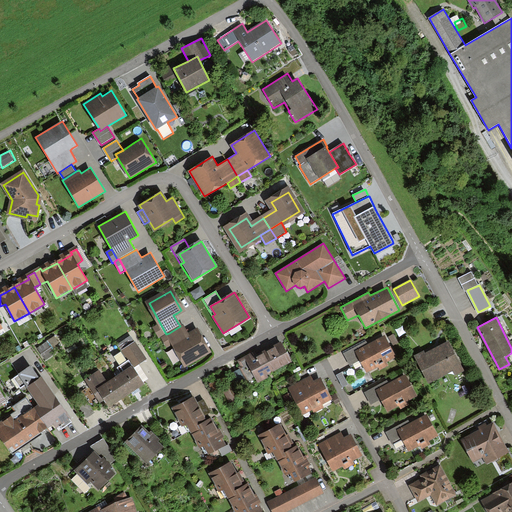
[(161,337),(166,334),(160,323),(153,328),(159,338),(161,337)]
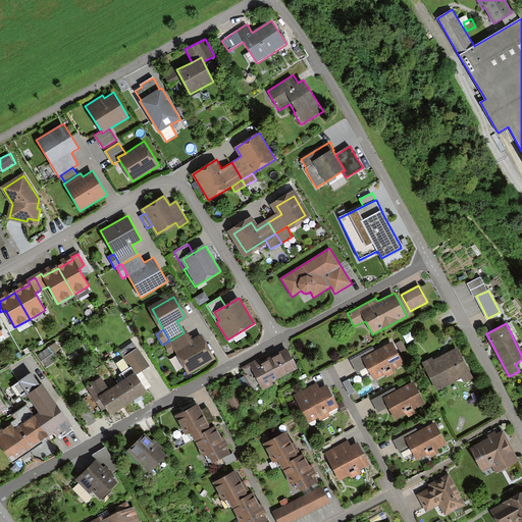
[(190,371),(211,359),(200,340),(196,342),(192,344),(185,331),(184,332),(172,340),(178,351),(190,371)]
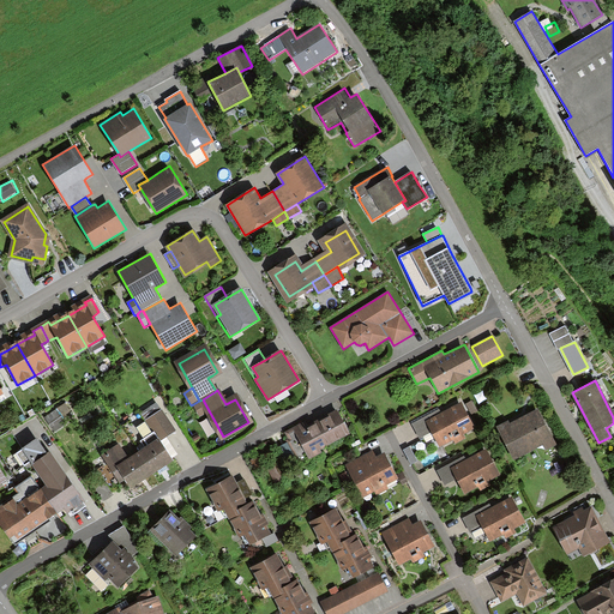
[(203,399),(199,401),(193,404),(200,417),(210,413),(203,399)]
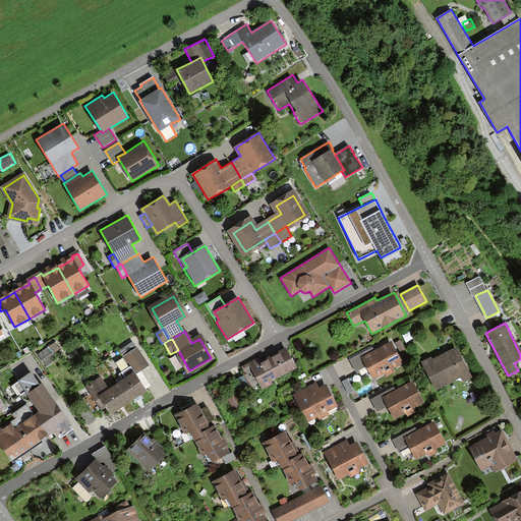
[(372,347),(350,358),(356,370),(366,365),(372,377),(402,362),(391,340),(373,349),(372,347)]
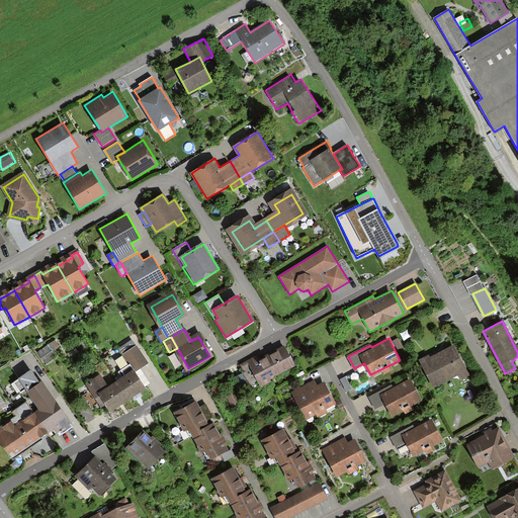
[(138,392),(145,387),(135,372),(147,364),(132,341),(119,349),(130,365),(121,370),(125,377),(117,383),(127,399),(132,397),(135,401),(141,397),(138,392)]
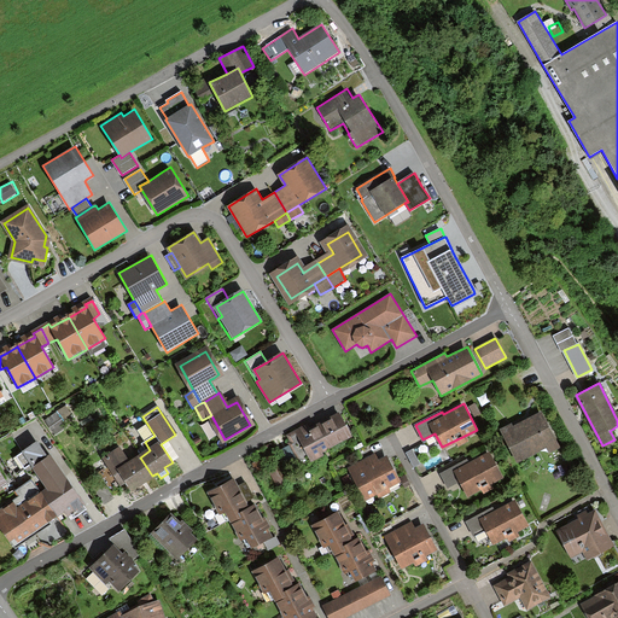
[(57,412),(44,421),(53,435),(66,425),(57,412)]
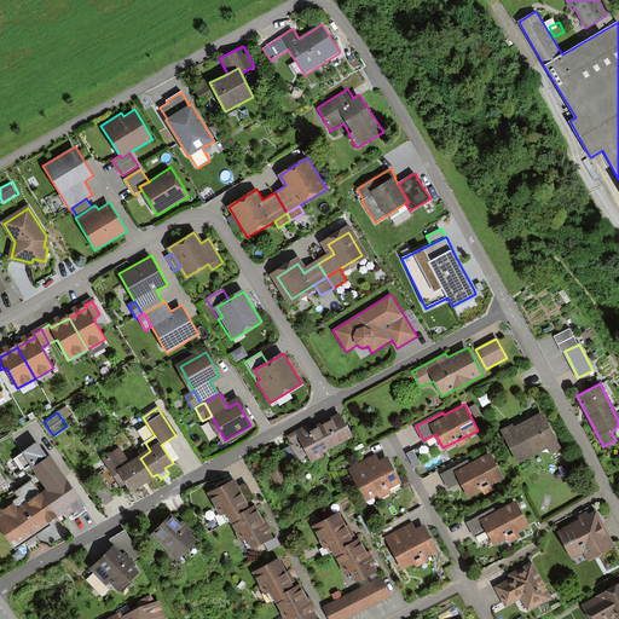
[(561,449),(543,412),(514,427),(513,424),(501,431),(518,463),(547,449),(549,455),(561,449)]
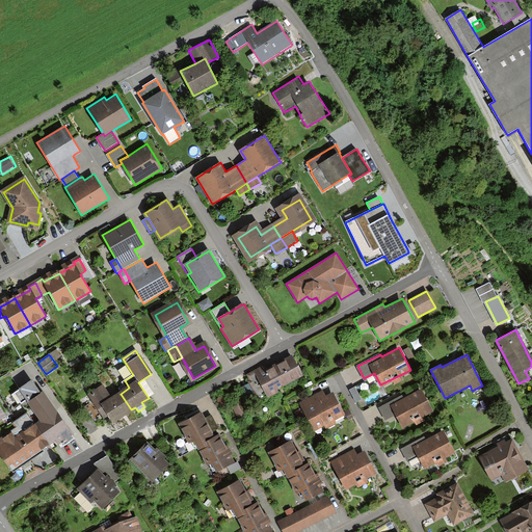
[(246,374),(249,379),(247,380),(258,399),(266,395),(268,398),(280,392),(278,389),(303,376),(293,355),(266,369),(264,365),(246,374)]
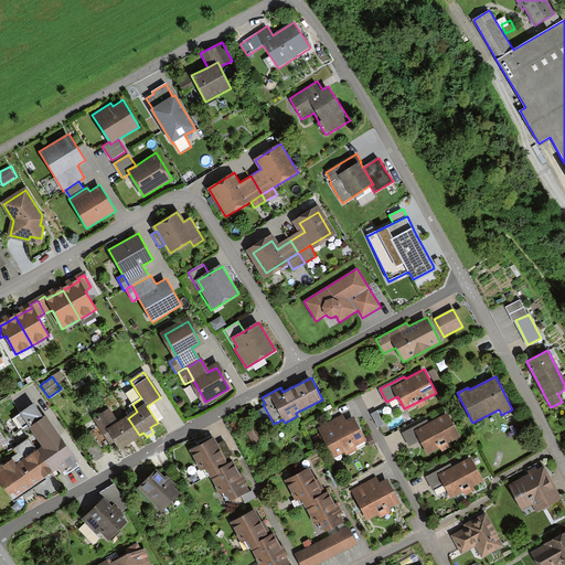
[(34,404),(14,417),(24,432),(30,428),(43,448),(38,451),(52,471),(52,472),(59,468),(62,472),(63,472),(65,476),(78,466),(77,464),(80,462),(46,415),(43,417),(42,415),(34,404)]
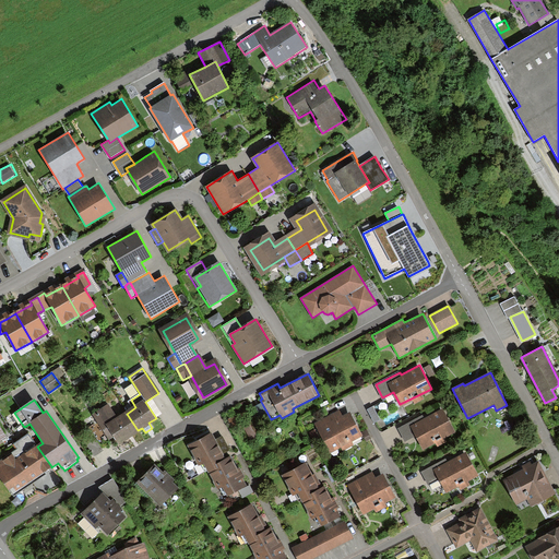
[(117,420),(108,406),(94,416),(109,439),(115,436),(119,442),(138,430),(127,414),(117,420)]
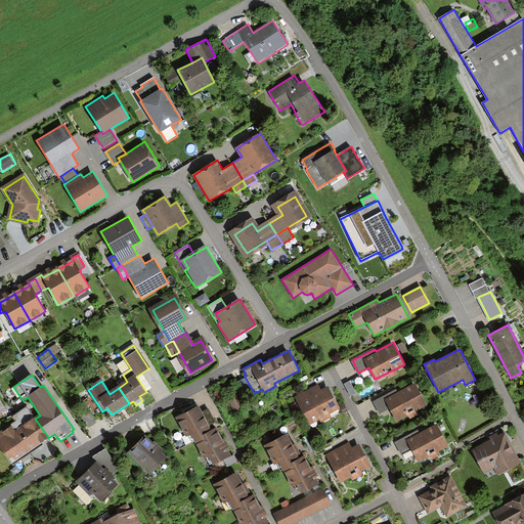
[(396,389),(374,400),(379,412),(389,407),(396,421),(427,404),(416,382),(397,392),(396,389)]
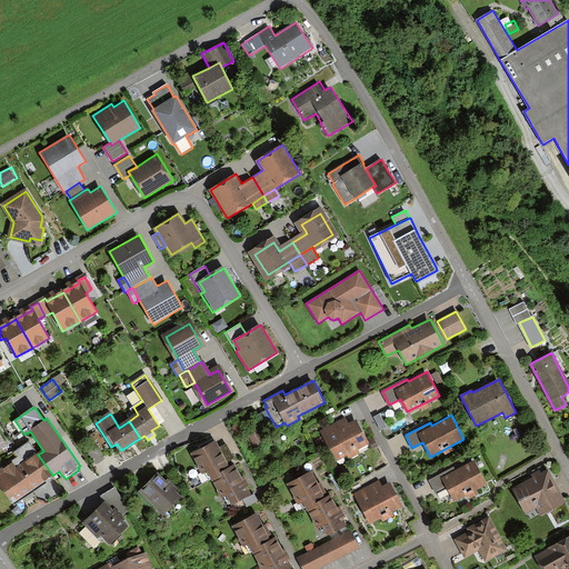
[(368,443),(357,419),(349,423),(347,419),(321,431),(335,460),(368,443)]
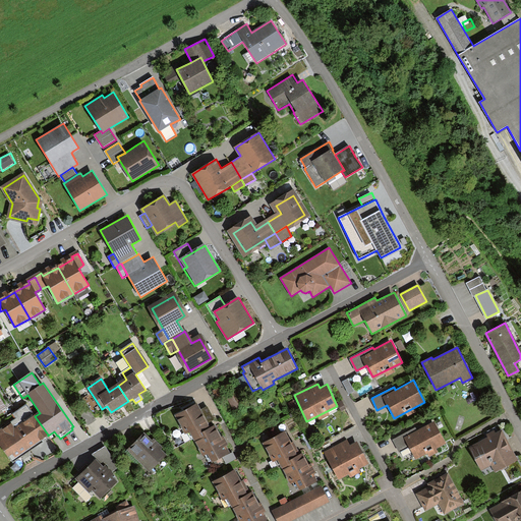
[(224,394),(220,387),(212,391),(216,398),(224,394)]
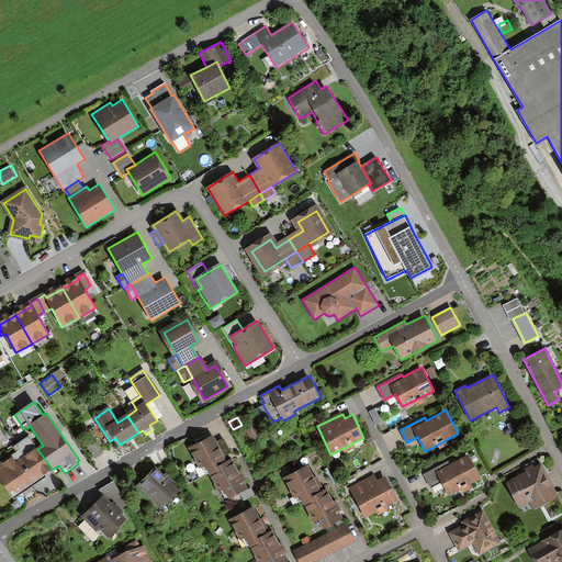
[(261,439),(251,422),(243,426),(253,444),(261,439)]
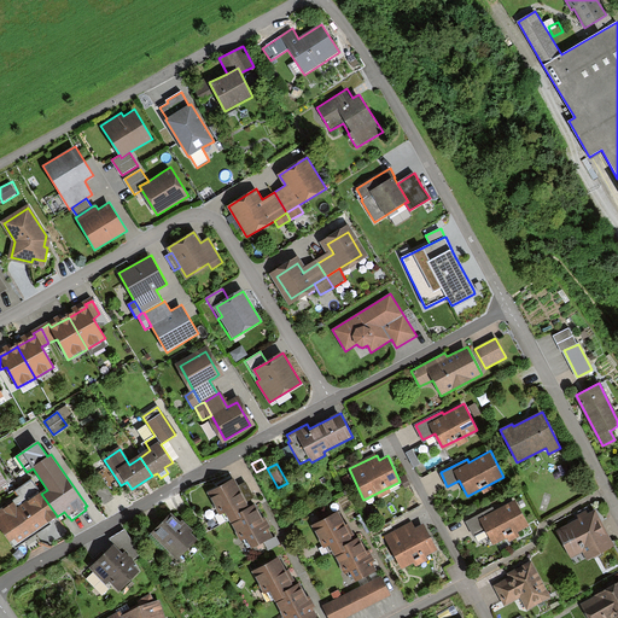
[(234,479),(208,493),(220,514),(225,512),(228,518),(249,508),(245,501),(237,487),(234,479)]
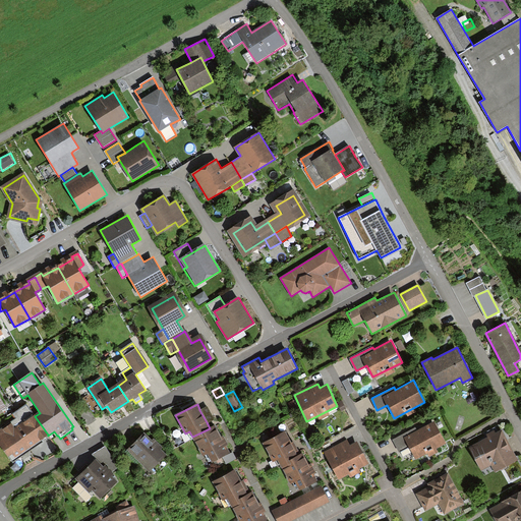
[(48,435),(35,416),(27,405),(13,414),(16,418),(0,429),(0,444),(12,462),(43,442),(41,440),(48,435)]
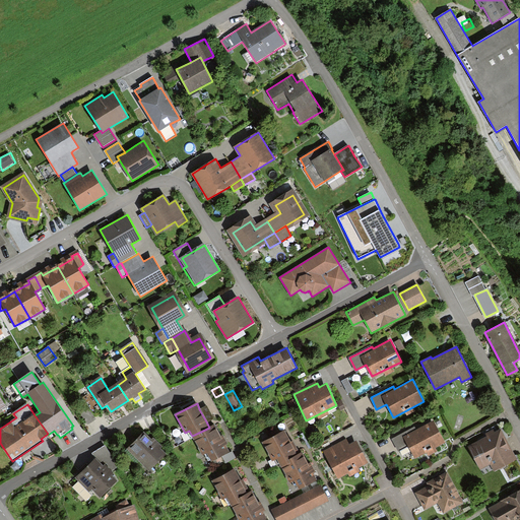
[(206,405),(199,409),(206,421),(212,418),(206,405)]
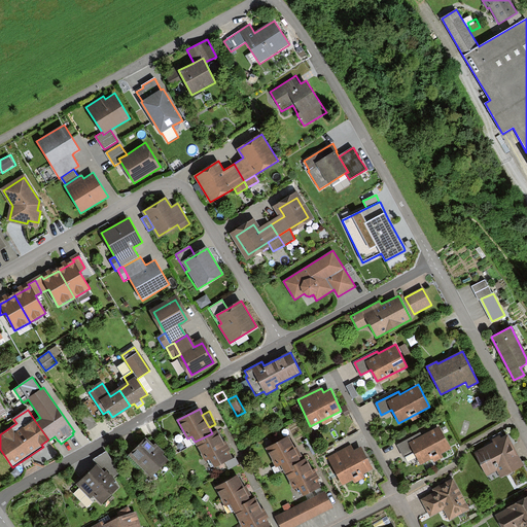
[(97,425),(89,413),(80,418),(89,430),(97,425)]
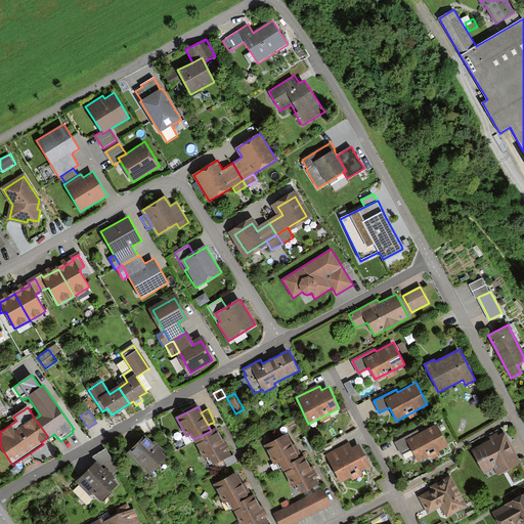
[(418,431),(396,441),(402,453),(411,448),(419,462),(449,445),(438,423),(419,433),(418,431)]
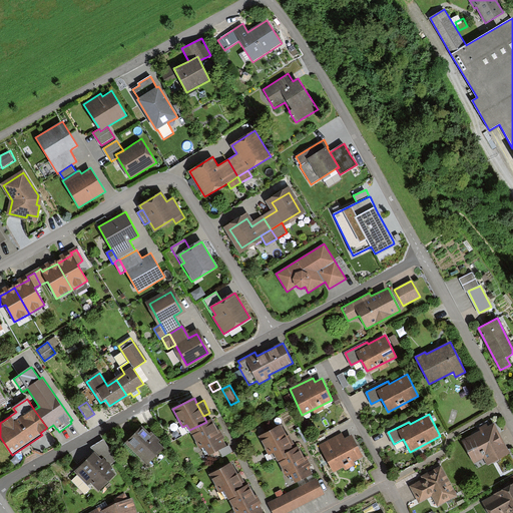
[(206,422),(189,430),(198,448),(203,446),(207,454),(224,446),(210,419),(206,422)]
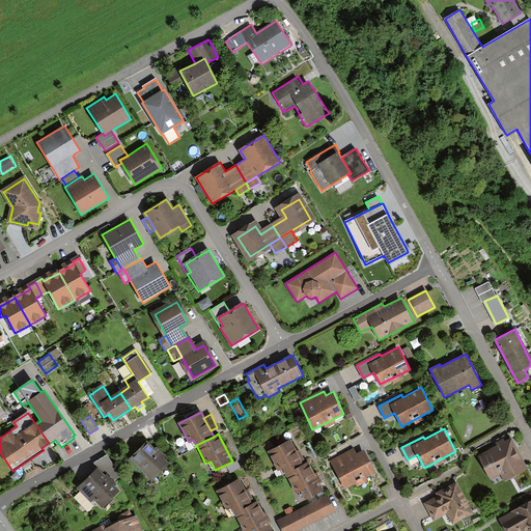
[(496,446),(478,456),(491,479),(500,474),(503,480),(527,468),(511,439),(504,442),(503,439),(495,443),(496,446)]
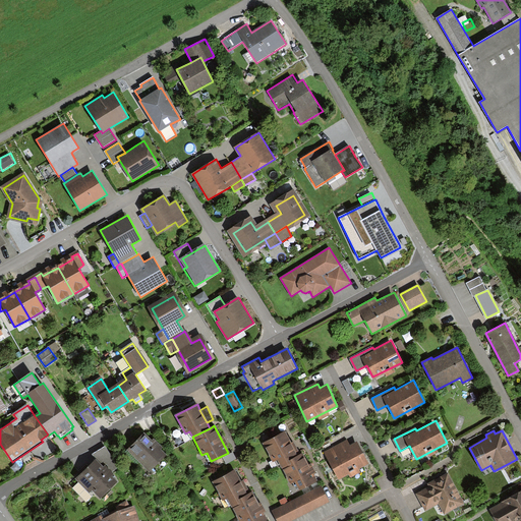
[(285,432),(264,444),(276,468),(283,465),(297,458),(285,432)]
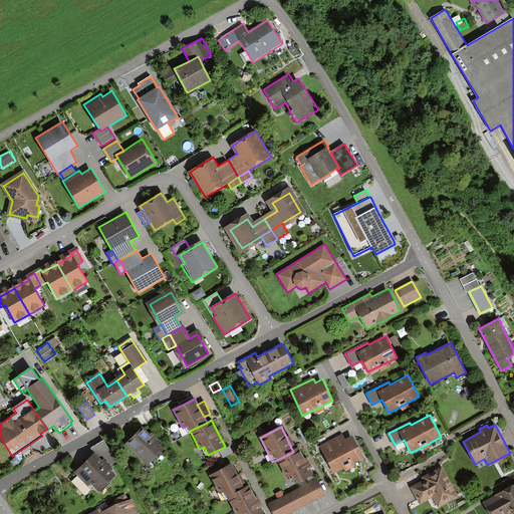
[(145,428),(126,446),(148,467),(166,449),(145,428)]
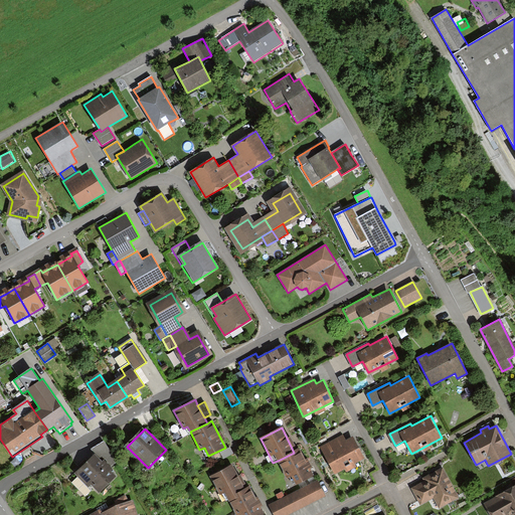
[(364,459),(352,436),(344,440),(343,436),(320,448),(334,474),(364,459)]
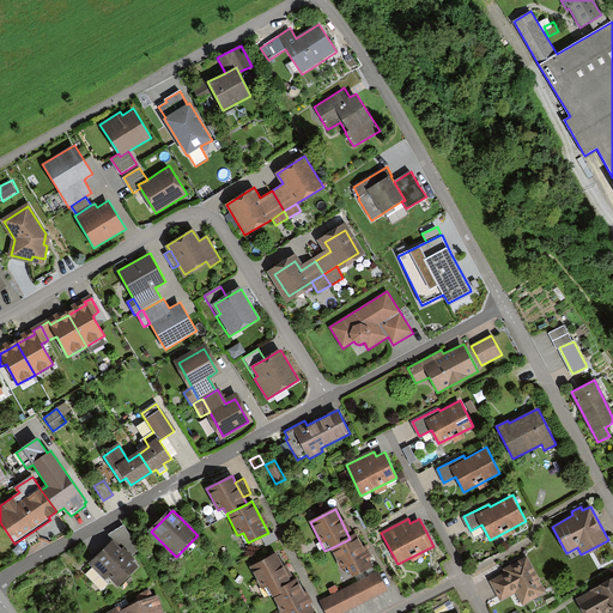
[(350,539),(333,547),(349,578),(372,566),(357,535),(350,539)]
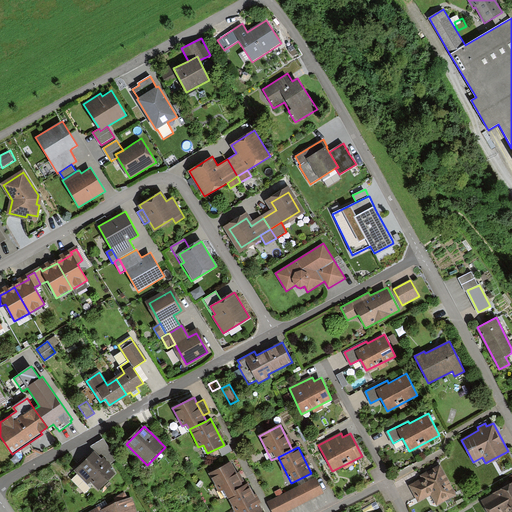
[(97,452),(77,471),(97,492),(117,474),(97,452)]
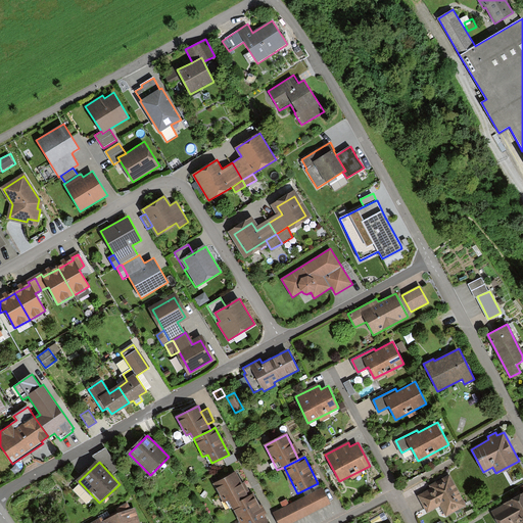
[(464,503),(447,471),(427,481),(429,485),(417,492),(426,511),(438,504),(443,513),(464,503)]
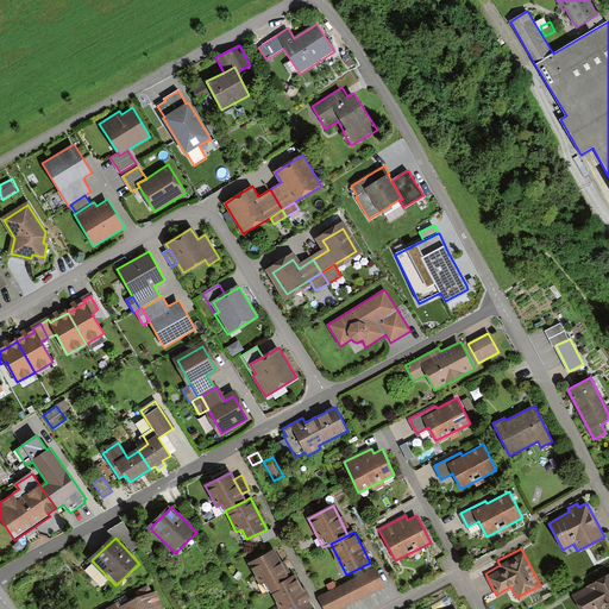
[(275,551),(250,564),(261,585),(267,582),(269,588),(289,578),(275,551)]
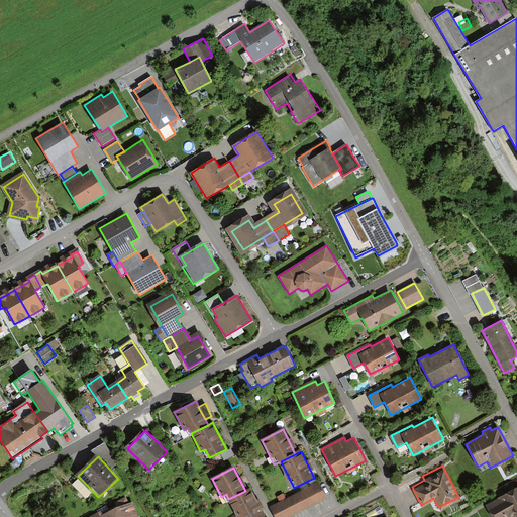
[(317,482),(270,506),(275,516),(287,516),(325,498),(317,482)]
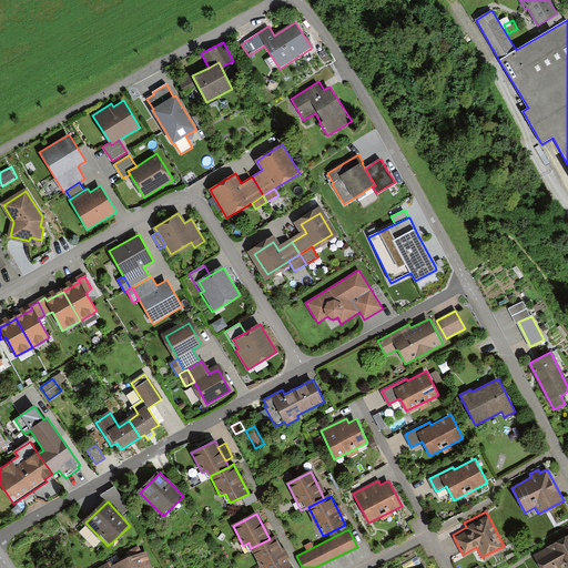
[(567,567),(567,535),(535,555),(541,567),(567,567)]
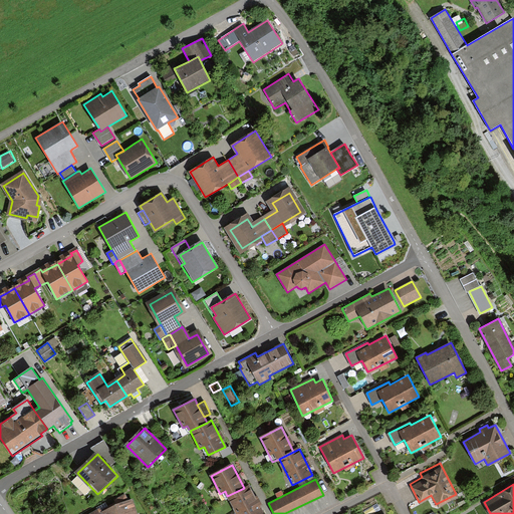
[(244,488),(227,496),(236,513),(237,513),(242,512),(242,513),(257,513),(262,512),(249,486),(244,488)]
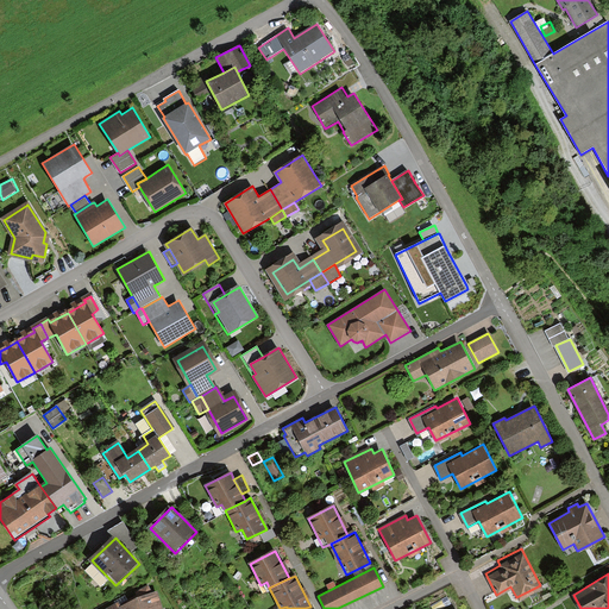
[(161,608),(158,596),(123,608),(161,608)]
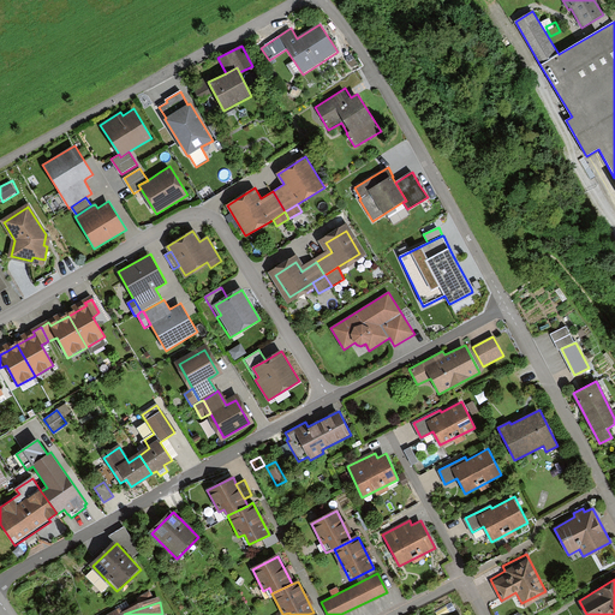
All buildings are outlined.
